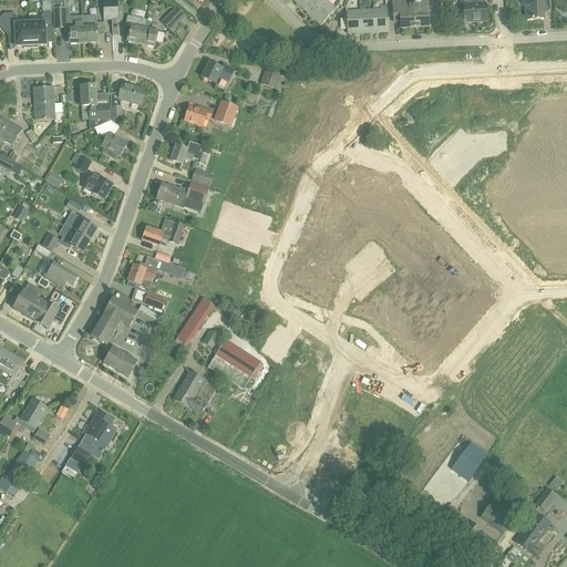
[(83,44),(83,29),(82,18),(73,18),(70,22),(70,23),(66,23),(66,16),(69,16),(69,8),(66,8),(65,0),(51,0),(52,10),(54,10),(55,30),(69,30),(70,35),(66,35),(66,43),(70,43),(70,45),(83,44)]
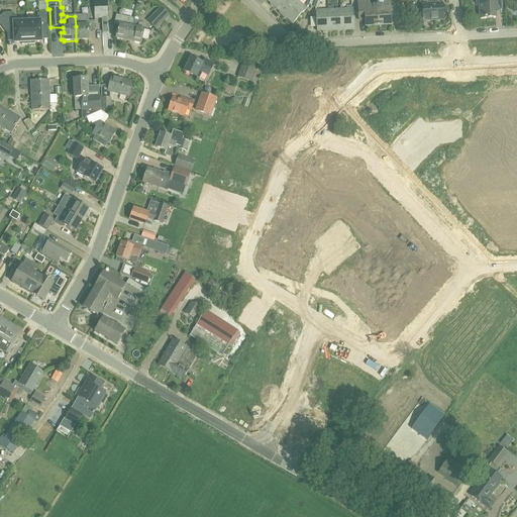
[(100,0),(101,18),(103,18),(104,32),(109,32),(109,18),(110,18),(109,0),(100,0)]
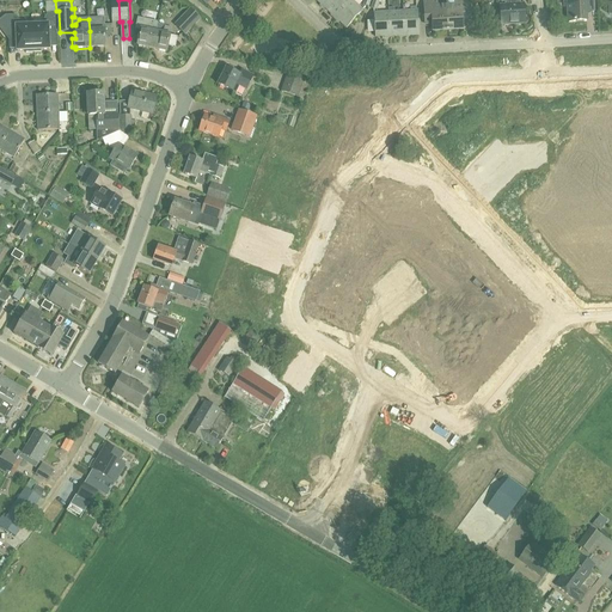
[(352,2),(349,0),(332,0),(325,10),(336,19),(352,2)]
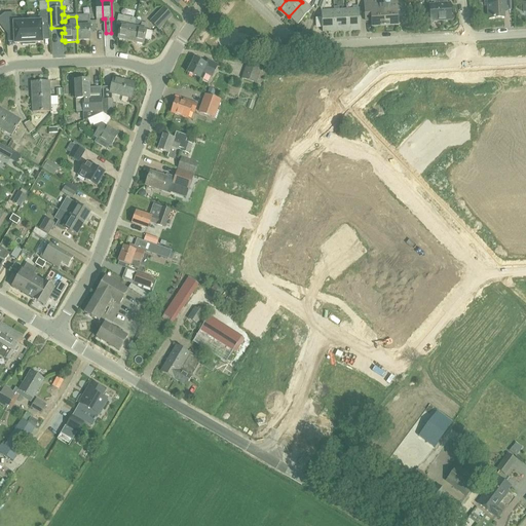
[(404,0),(382,0),(383,6),(384,27),(398,26),(397,12),(405,12),(404,0)]
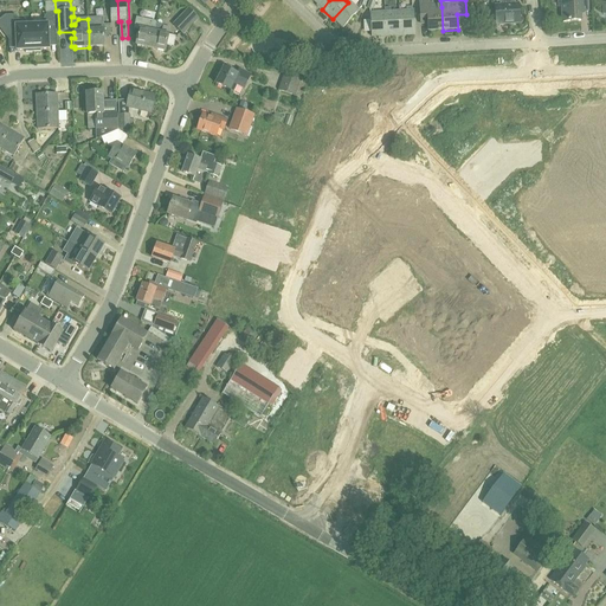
[(495,0),(496,2),(503,1),(504,6),(495,7),(496,26),(520,25),(519,6),(513,6),(511,0),(495,0)]
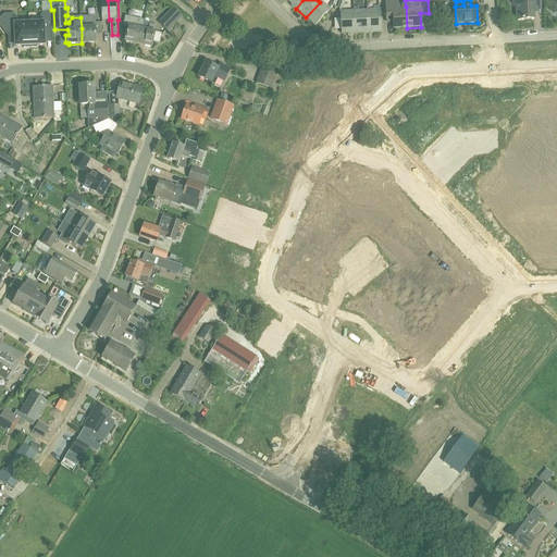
[(512,0),(514,8),(516,8),(517,22),(533,21),(532,5),(540,5),(540,0),(512,0)]
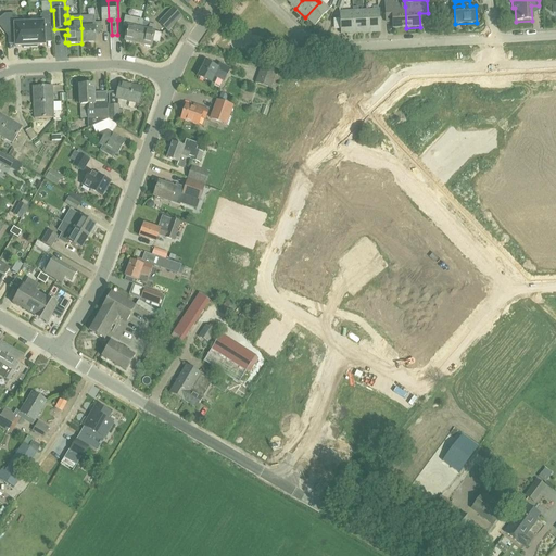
[(406,28),(405,7),(397,7),(396,1),(386,1),(386,15),(393,15),(393,28),(406,28)]
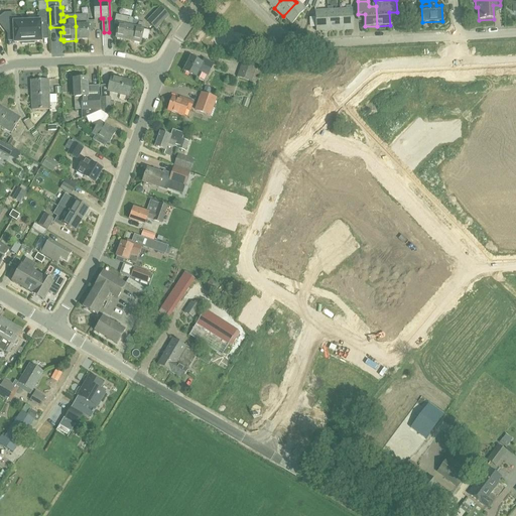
[(296,2),(283,16),(292,24),(305,10),(296,2)]
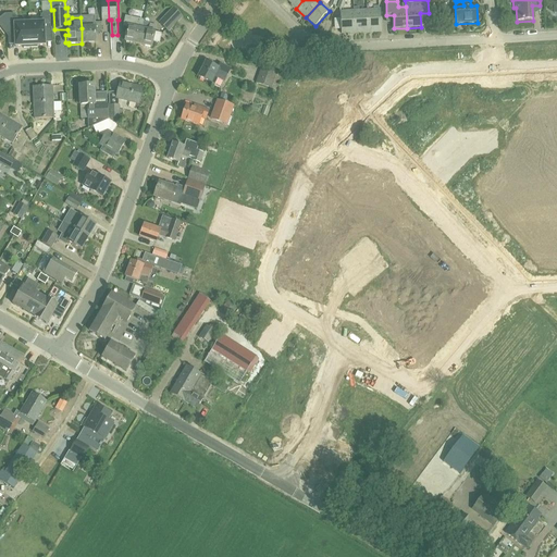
[(173,8),(159,23),(170,33),(184,17),(173,8)]
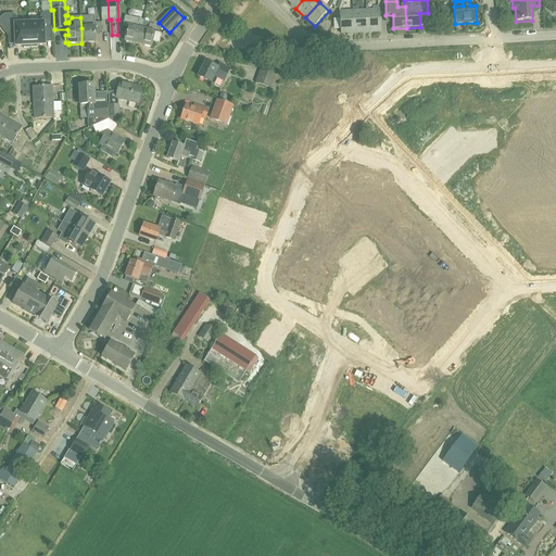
[(354,35),(367,34),(365,11),(357,12),(357,9),(352,9),(352,12),(354,35)]
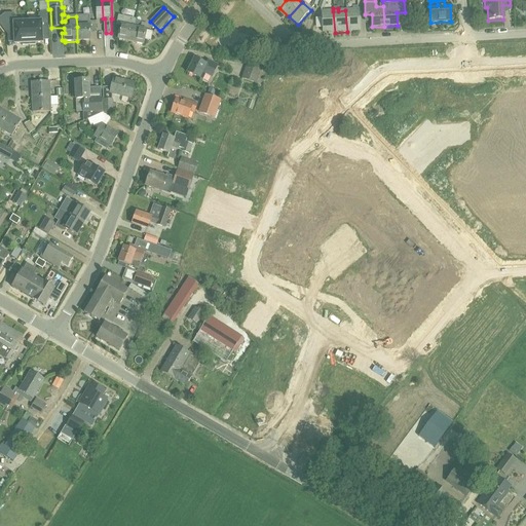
[(359,10),(345,10),(347,32),(360,31),(359,10)]
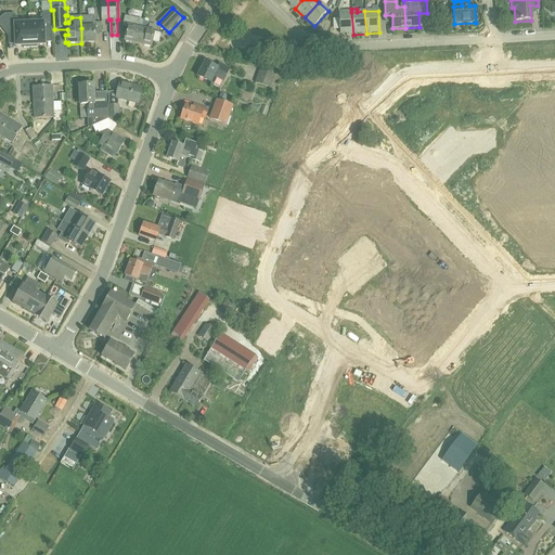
[(44,33),(51,31),(50,12),(42,13),(38,21),(38,23),(29,23),(30,48),(37,48),(37,46),(44,46),(44,33)]
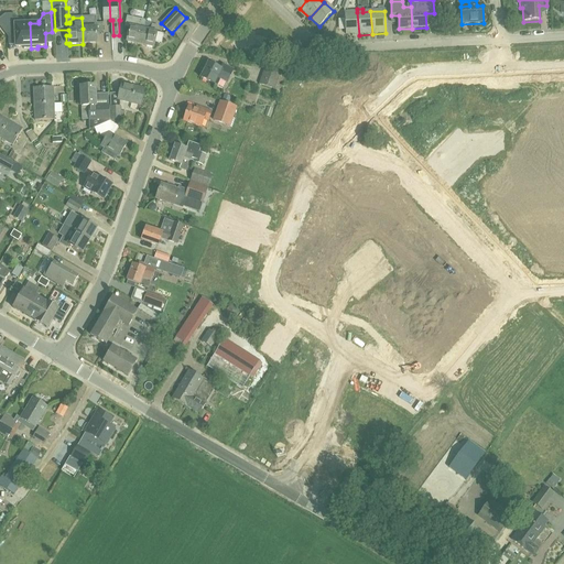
[(359,35),(357,12),(344,13),(345,36),(359,35)]
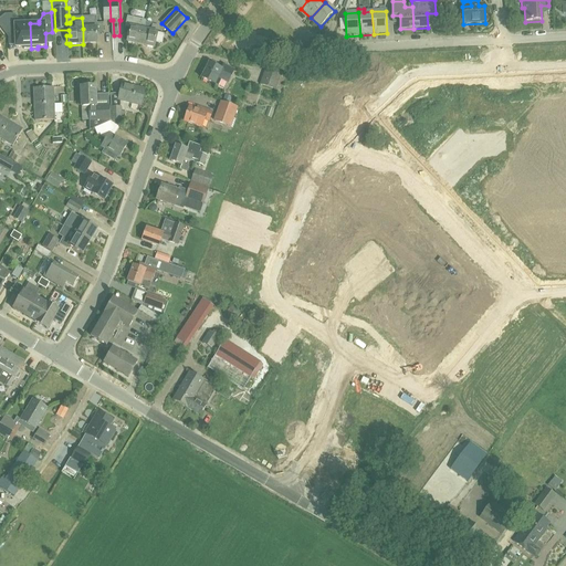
[(23,49),(31,49),(30,23),(20,24),(20,22),(14,14),(4,14),(0,18),(0,27),(6,34),(16,34),(16,48),(23,48),(23,49)]
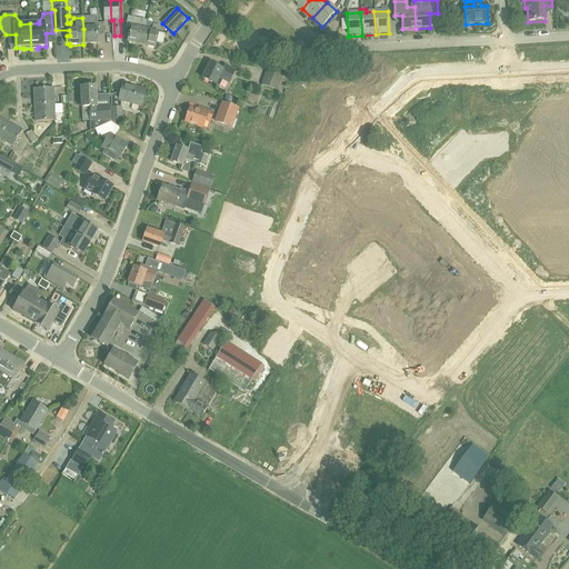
[(162,33),(158,32),(151,31),(153,23),(147,22),(145,30),(141,46),(155,49),(156,43),(160,43),(162,33)]
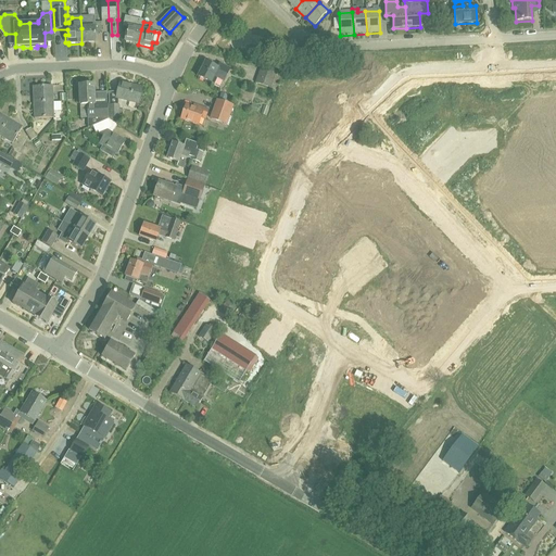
[(141,29),(128,26),(125,42),(138,45),(141,29)]
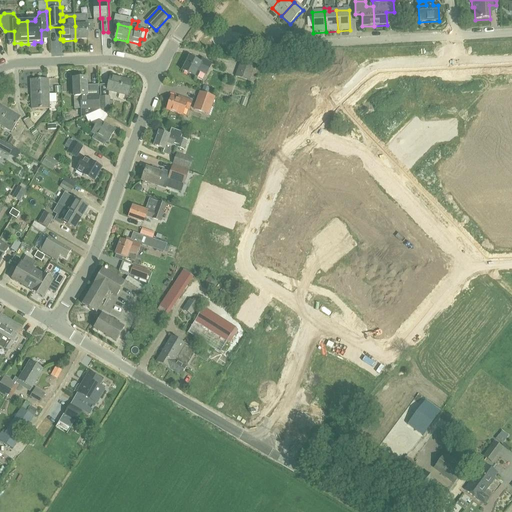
[(76,26),(75,26),(75,40),(88,40),(88,25),(76,26)]
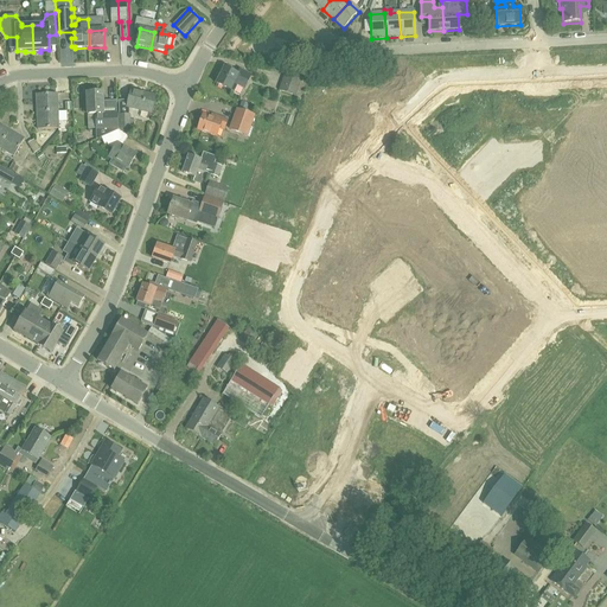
[(240,70),(237,75),(224,69),(216,84),(234,94),(237,85),(244,89),(251,76),(240,70)]
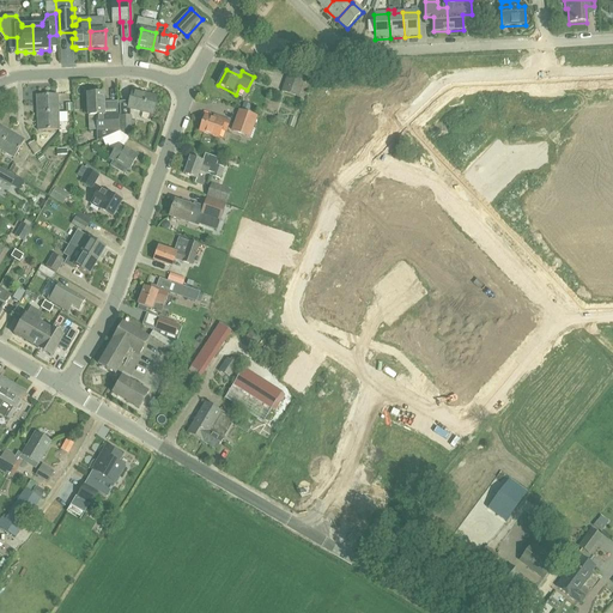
[(302,86),(303,83),(307,84),(308,80),(290,74),(284,93),(298,98),(299,93),(302,95),(304,86),(302,86)]
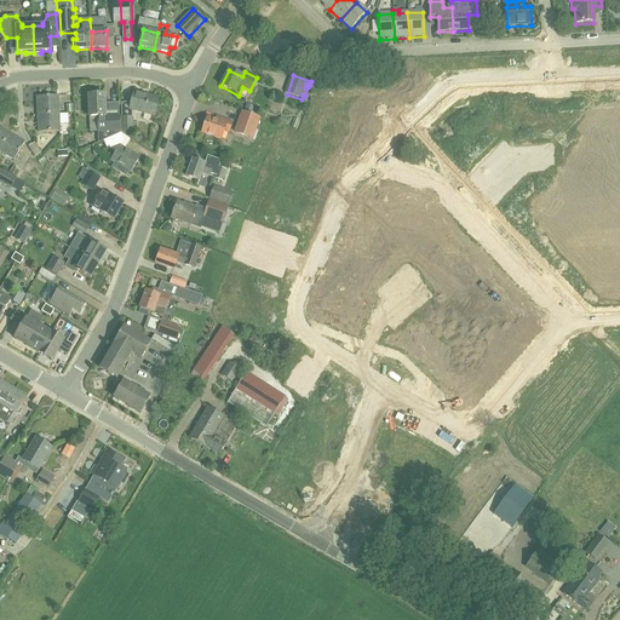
[(131,102),(130,109),(132,109),(155,115),(159,99),(133,92),(131,102)]
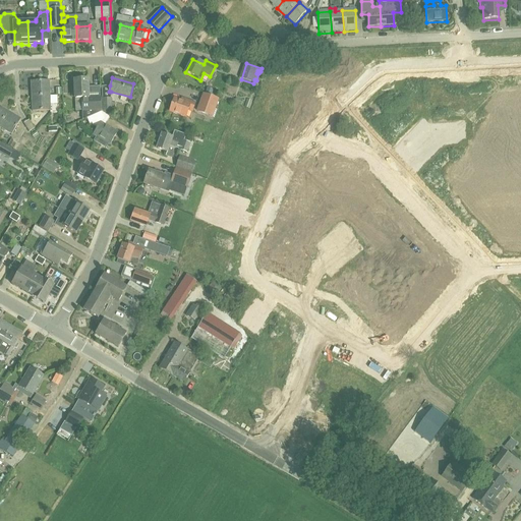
[(32,97),(49,96),(49,80),(32,81),(32,97)]
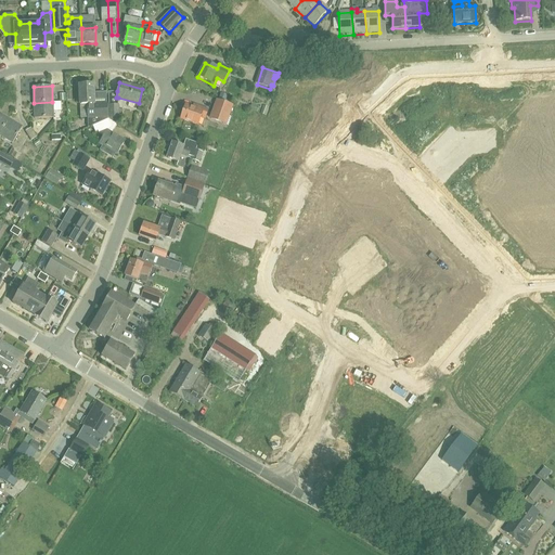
[(88,128),(92,126),(108,119),(107,105),(108,105),(108,104),(107,104),(107,103),(93,103),(93,86),(78,86),(79,105),(87,105),(88,128)]
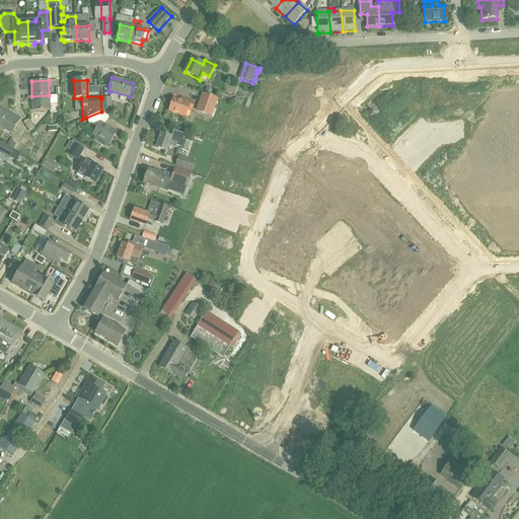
[(440,80),(429,81),(431,104),(431,99),(440,98),(440,103),(441,103),(440,80)]
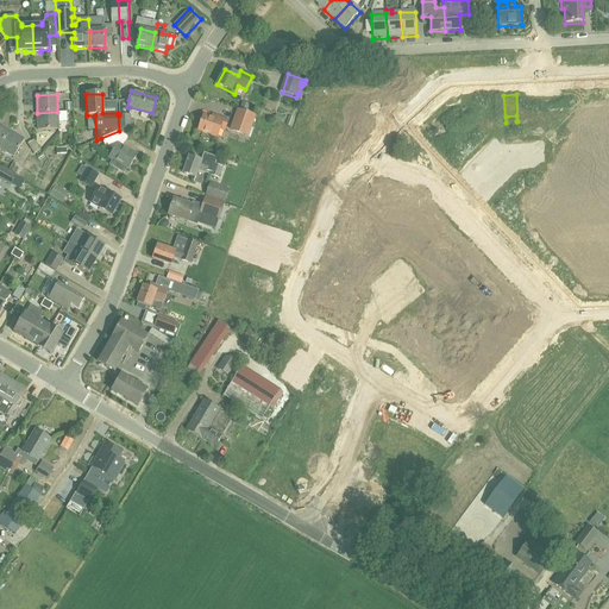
[(608,100),(598,101),(600,120),(608,120),(607,112),(608,112),(608,100)]
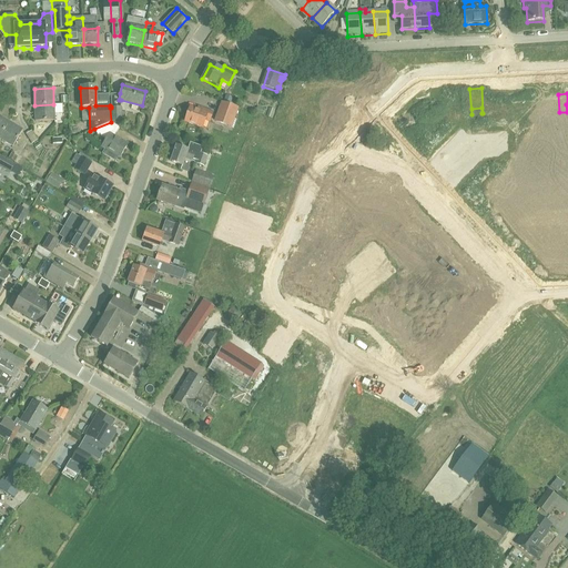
[(231,103),(233,98),(226,94),(224,101),(223,102),(231,104),(231,103)]
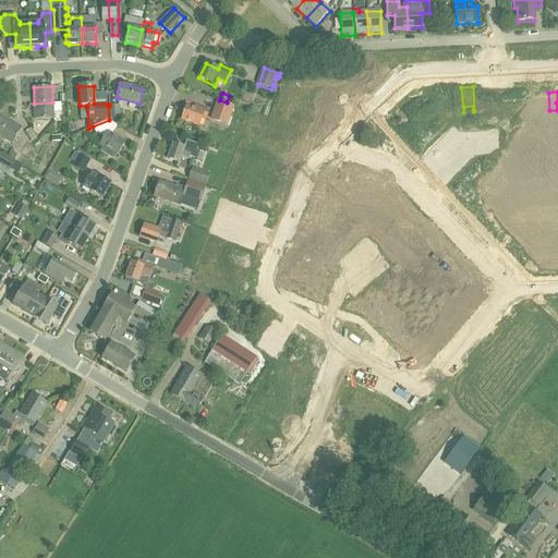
[(210,119),(221,123),(227,125),(233,107),(217,100),(210,119)]
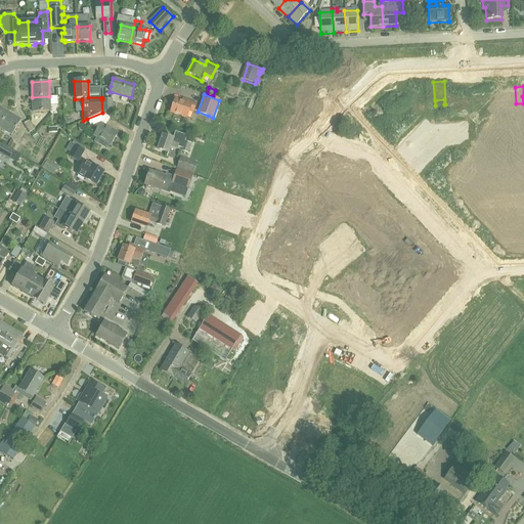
[(243,103),(249,105),(251,97),(246,95),(243,103)]
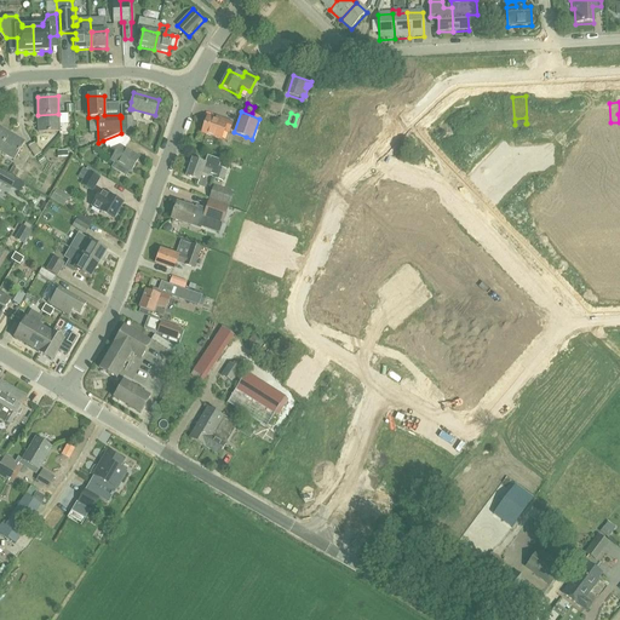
[(58,114),(38,115),(38,132),(59,132),(58,114)]
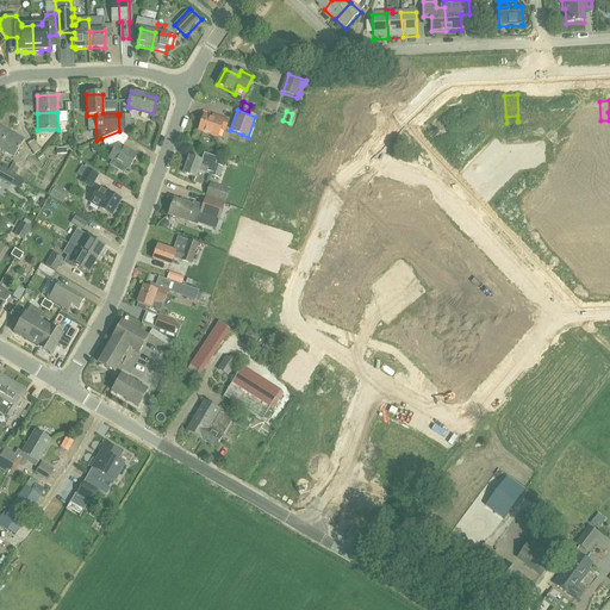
[(118,116),(119,131),(129,130),(132,130),(131,114),(130,114),(119,116),(118,116)]
